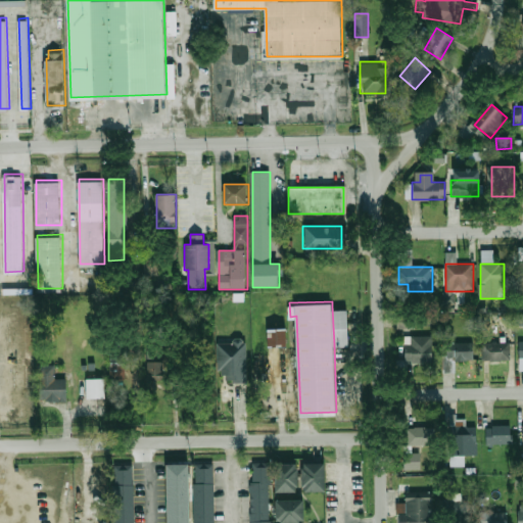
[(348,306),(349,343),(334,344),(332,306),(348,306)]
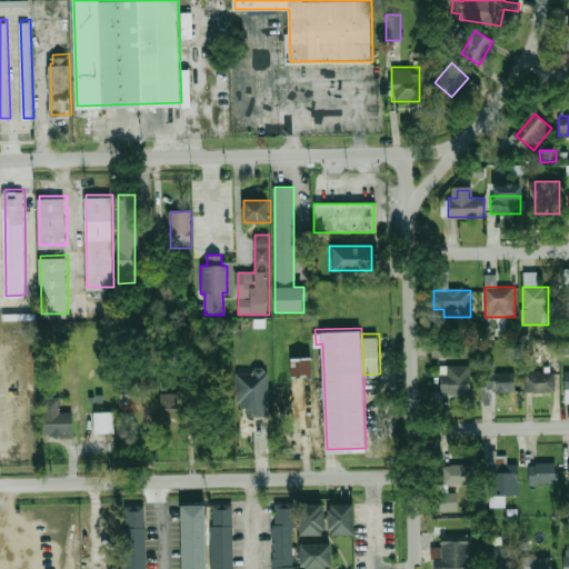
[(543,345),(543,358),(556,358),(556,345),(543,345)]
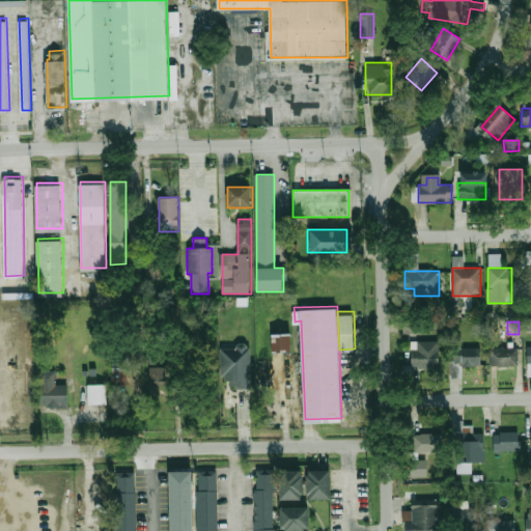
[(273,331),(291,331),(292,350),(274,351),(273,331)]
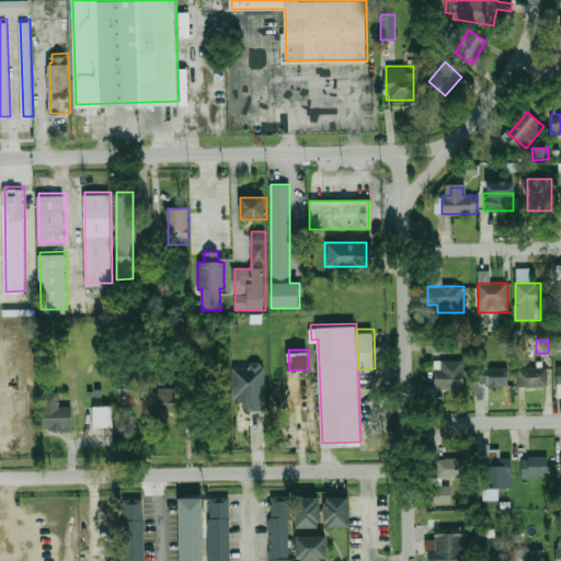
[(432,361),(432,389),(464,389),(464,361),(432,361)]
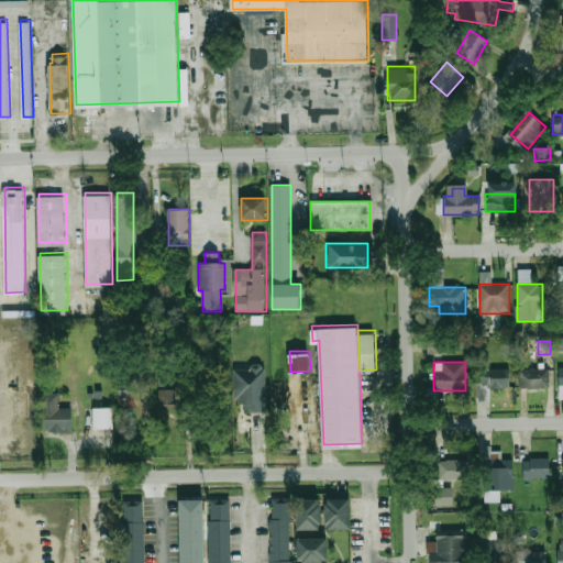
[(484,370),(484,390),(509,390),(509,370),(484,370)]
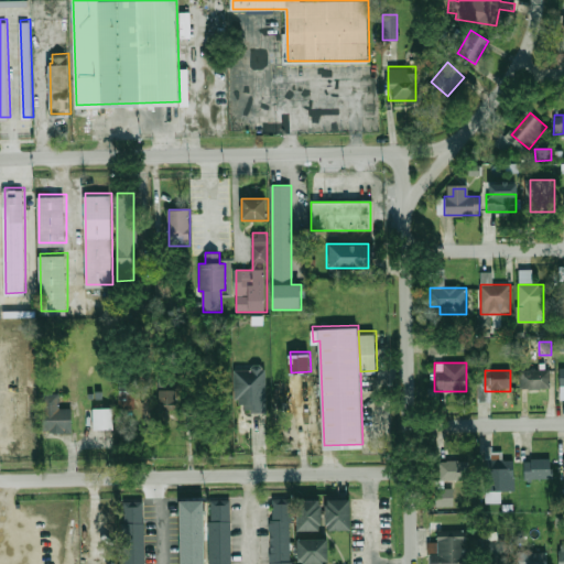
[(522,370),(522,388),(549,388),(549,370),(522,370)]
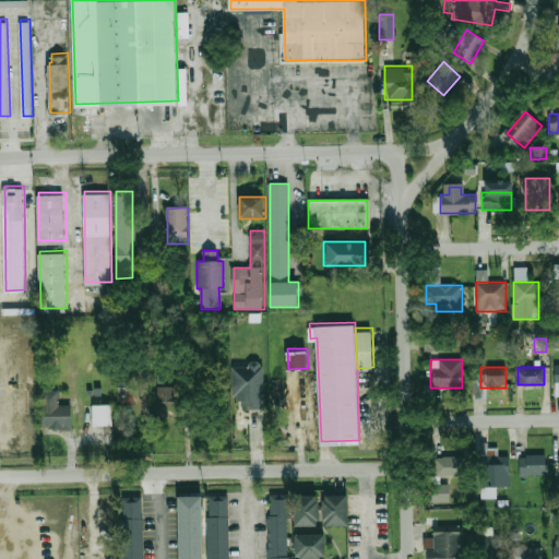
[(265,368),(235,368),(235,402),(245,402),(245,408),(251,408),(251,413),(265,413),(265,368)]
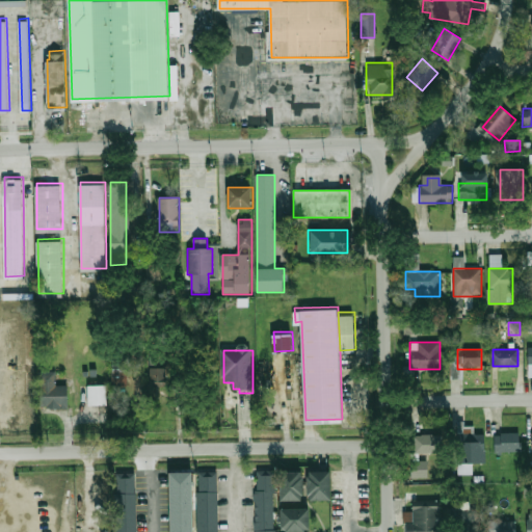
[(127,358),(112,358),(111,387),(126,387),(127,358)]
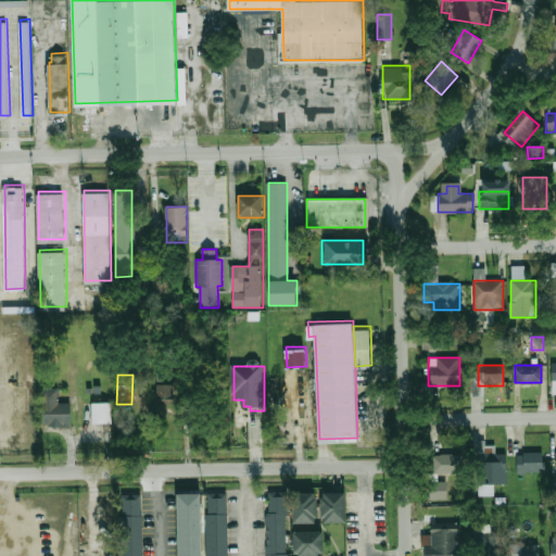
[(154,402),(154,384),(172,384),(172,402),(154,402)]
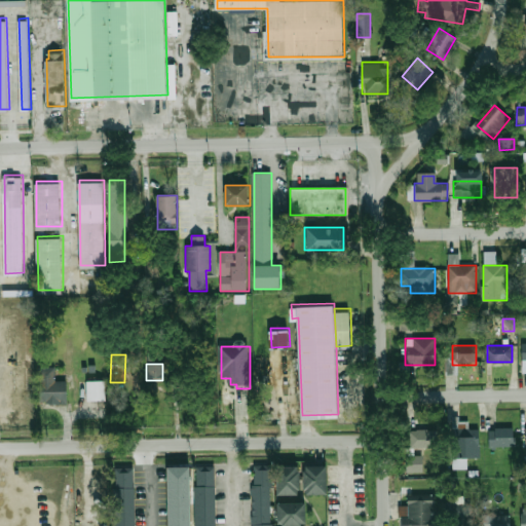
[(68,402),(68,381),(55,381),(55,366),(40,366),(40,402),(68,402)]
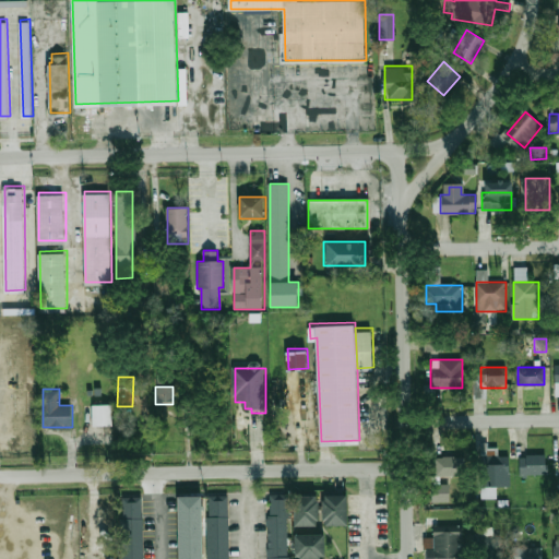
[(113,404),(94,404),(94,426),(113,426),(113,404)]
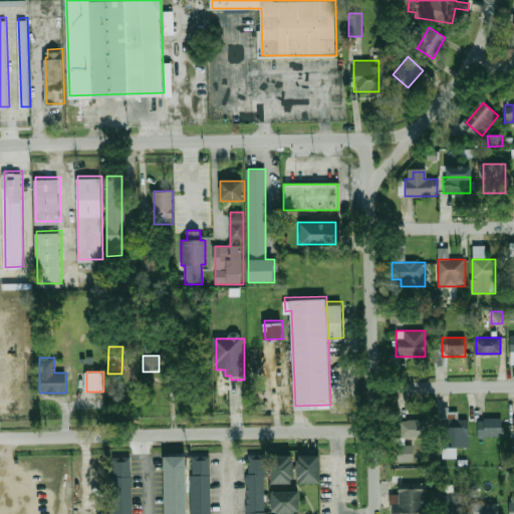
[(468,419),(456,418),(456,410),(443,410),(443,457),(456,457),(456,448),(467,448),(468,419)]
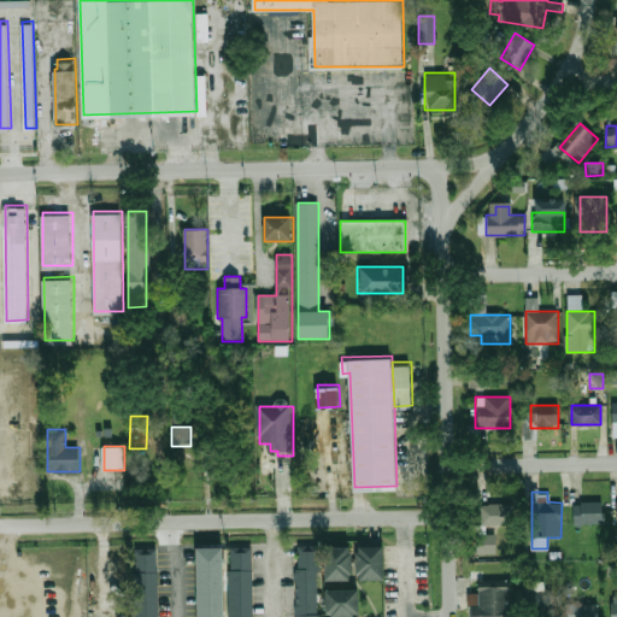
[(574,501),(574,526),(601,526),(601,501),(574,501)]
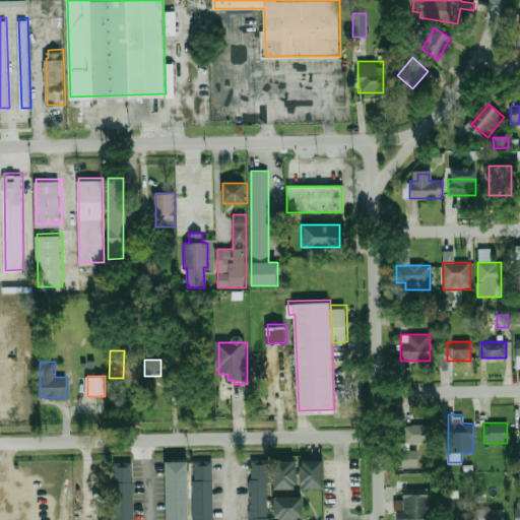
[(434,426),(400,426),(400,443),(434,443),(434,426)]
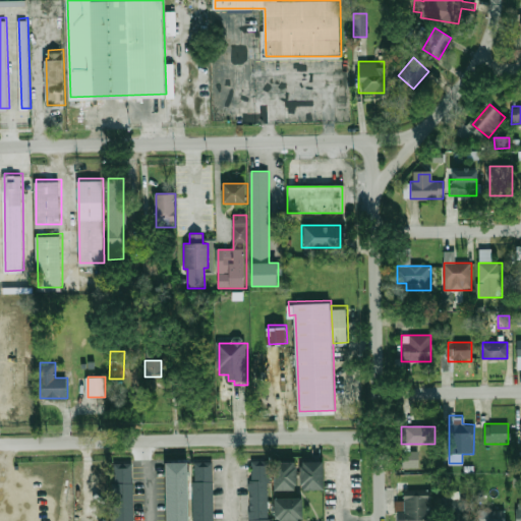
[(417,466),(417,453),(401,453),(401,466),(417,466)]
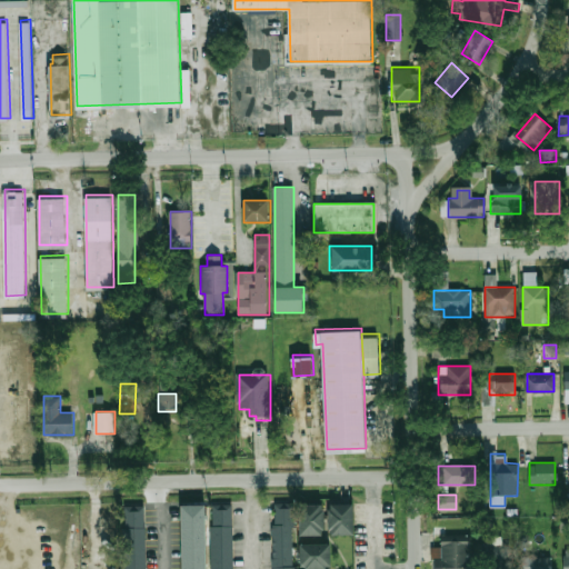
[(146,568),(146,506),(125,506),(125,568),(146,568)]
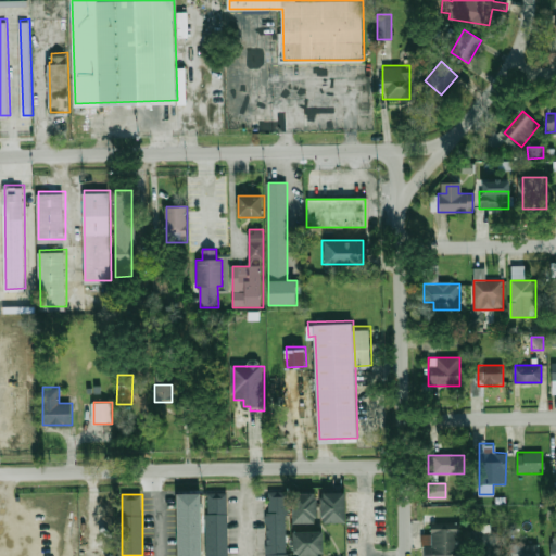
[(346,498),(324,498),(324,529),(346,529),(346,498)]
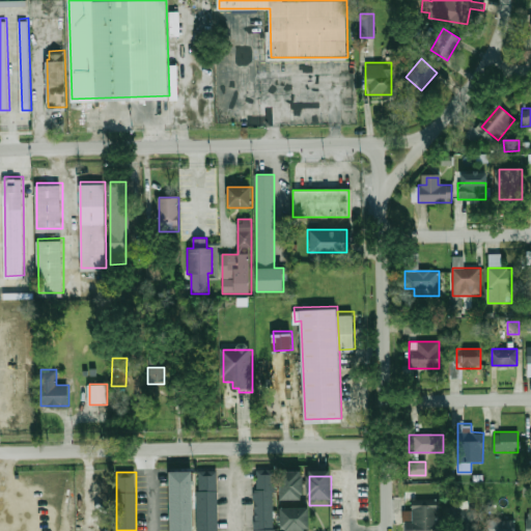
[(282,506),(304,506),(304,477),(282,477),(282,506)]
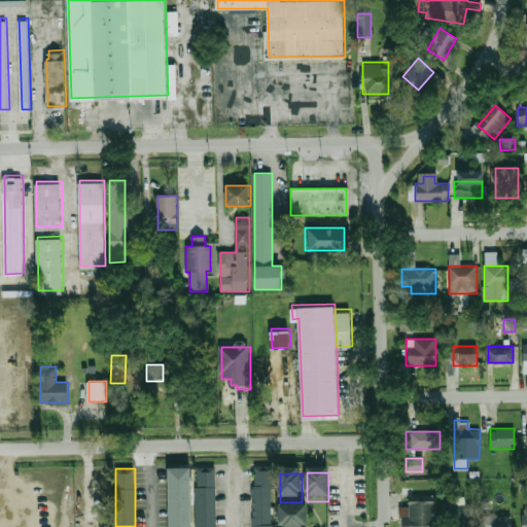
[(170,526),(191,526),(191,477),(170,477),(170,526)]
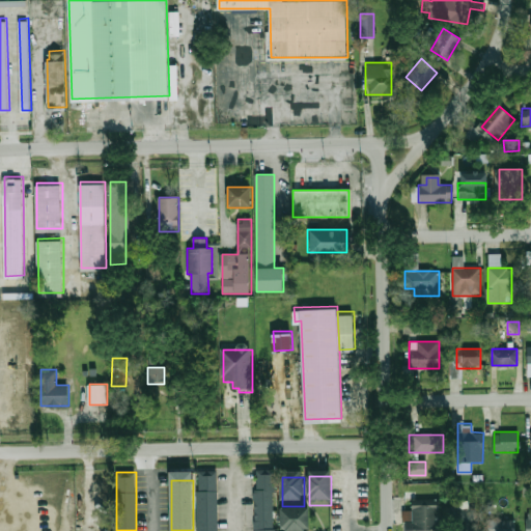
[(217,530),(217,480),(197,480),(197,530),(217,530)]
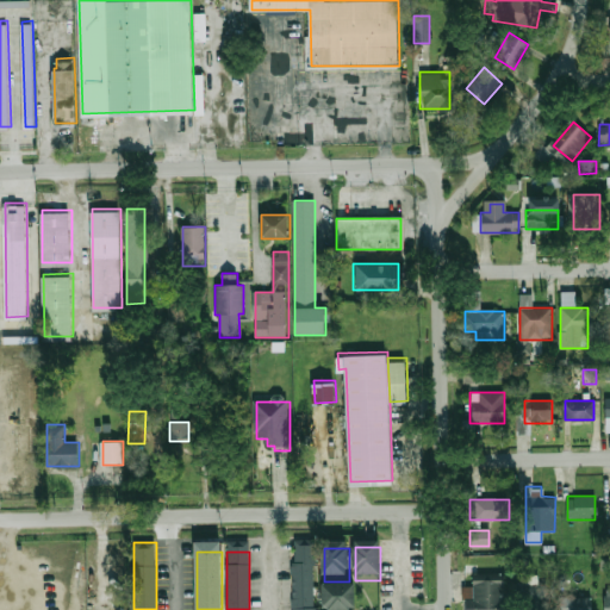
[(292,609),(316,609),(316,554),(292,554),(292,609)]
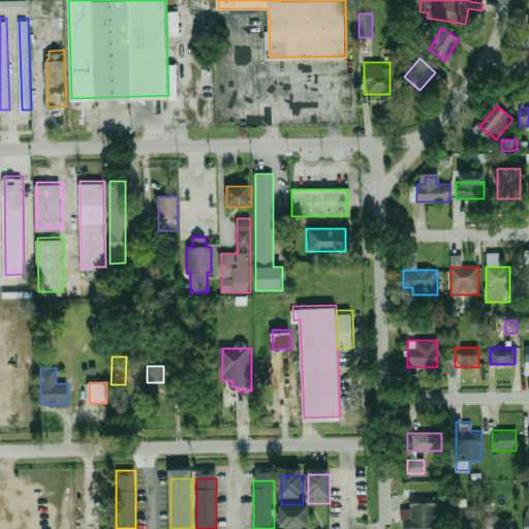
[(402,528),(436,528),(436,501),(410,501),(410,508),(402,508),(402,528)]
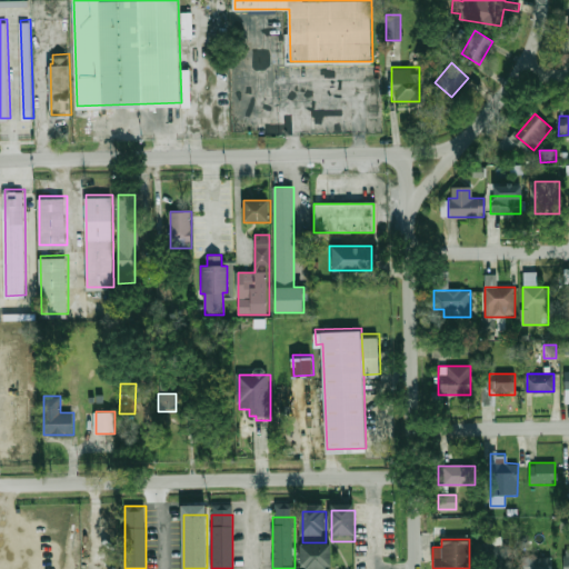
[(482,546),(482,568),(512,568),(512,546),(482,546)]
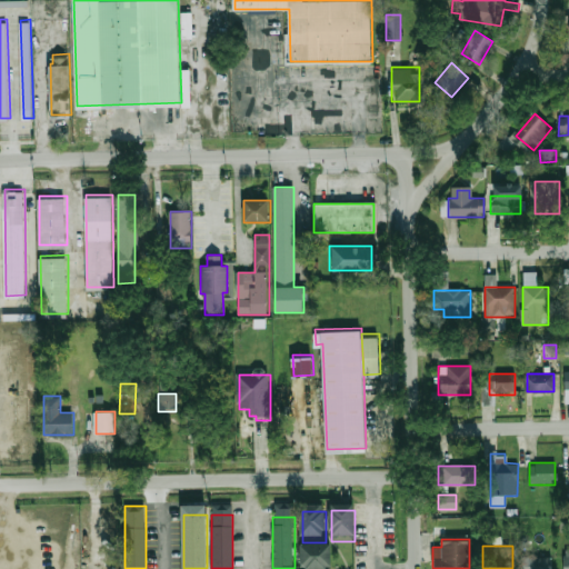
[(332,568),(332,550),(303,550),(303,568),(332,568)]
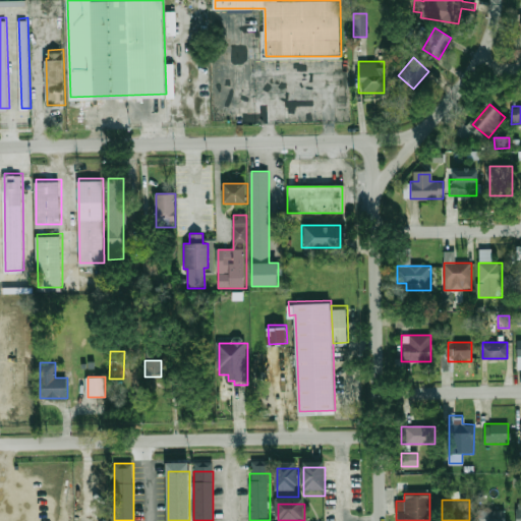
[(480,520),(505,520),(505,510),(480,510),(480,520)]
